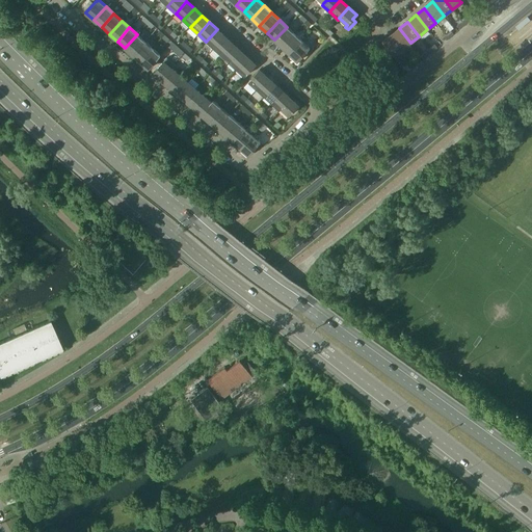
[(287,27),(274,40),(283,47),(294,33),(287,27)]
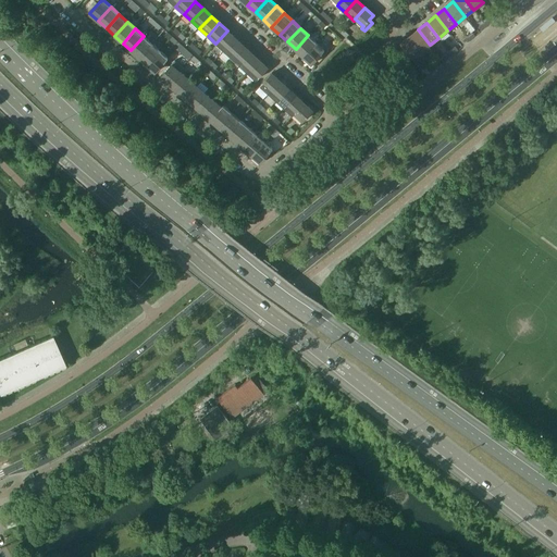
[(418,29),(409,36),(421,51),(430,45),(418,29)]
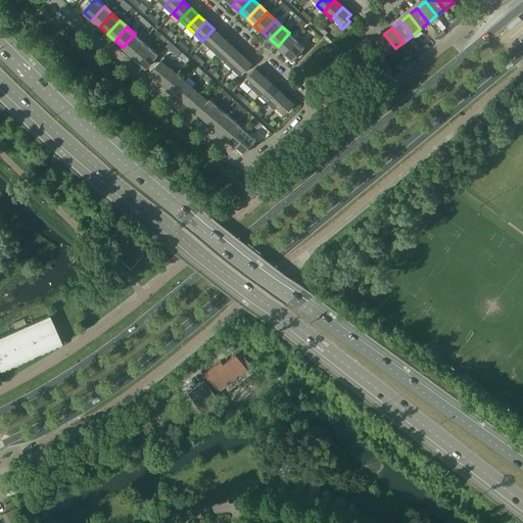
[(221,36),(214,29),(202,41),(209,47),(221,36)]
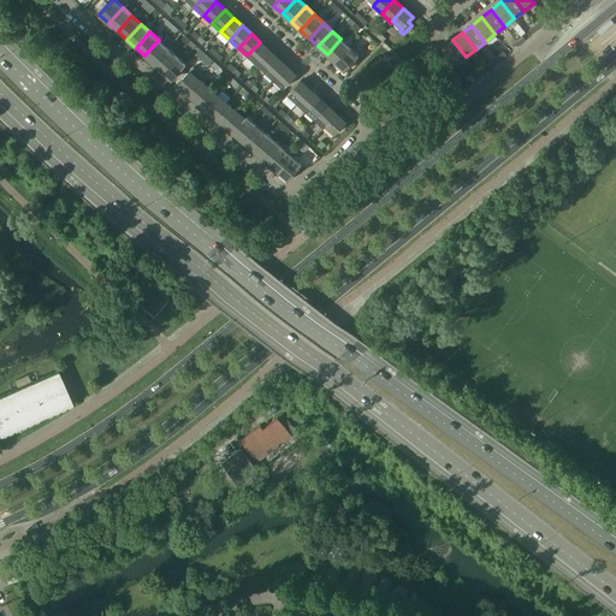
[(341,39),(327,54),(336,63),(350,47),(341,39)]
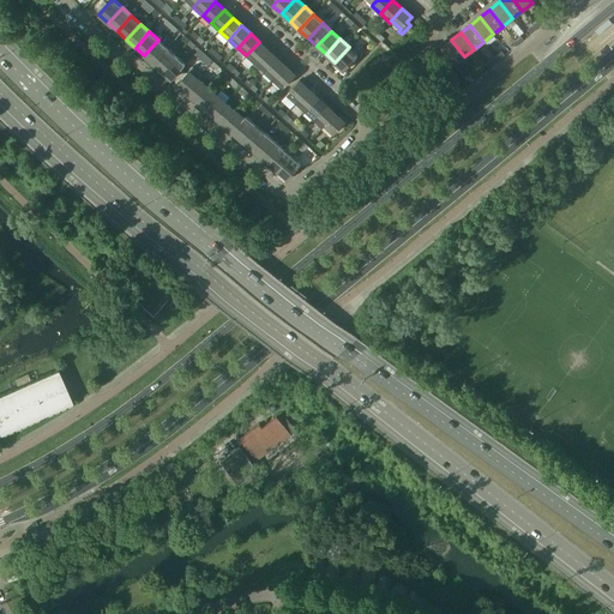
[(158,40),(144,55),(152,64),(167,48),(158,40)]
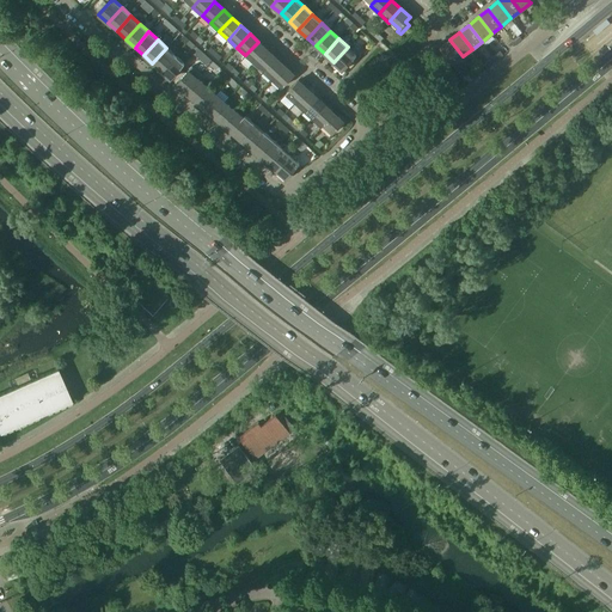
[(453,65),(463,56),(450,40),(440,48),(453,65)]
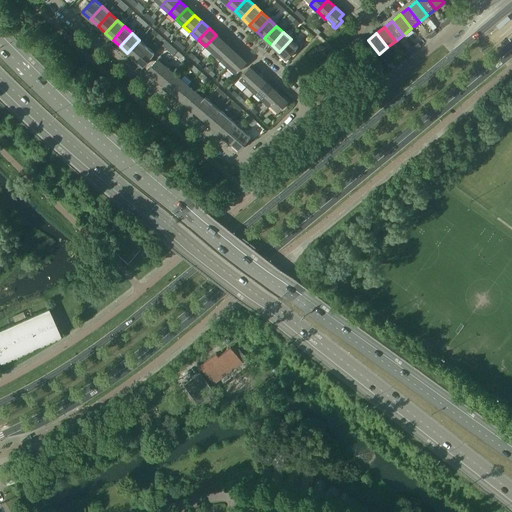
[(223,42),(216,35),(205,46),(213,53),(223,42)]
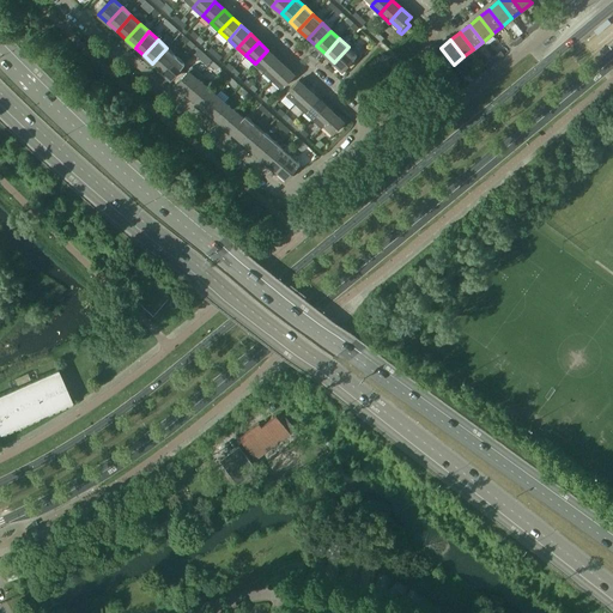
[(349,47),(334,62),(343,71),(356,58),(357,55),(349,47)]
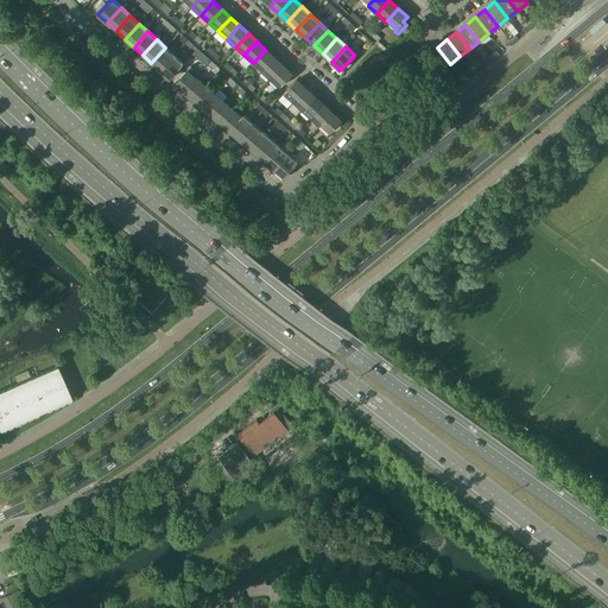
[(165,48),(151,63),(160,71),(175,56),(165,48)]
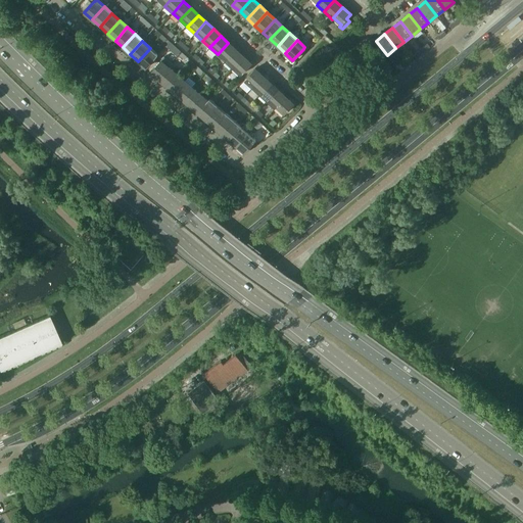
[(236,50),(228,43),(218,54),(225,61),(236,50)]
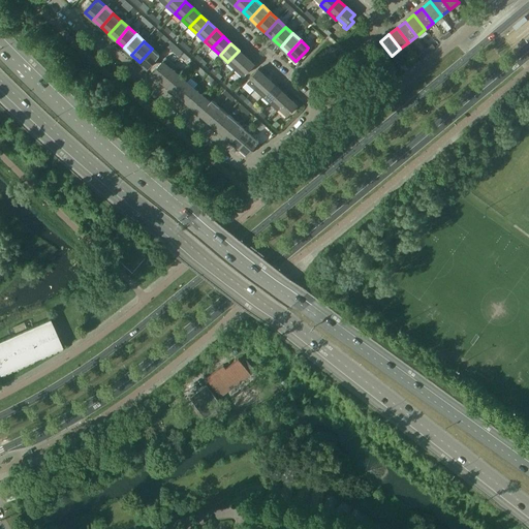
[(152,49),(139,62),(148,69),(158,57),(159,55),(152,49)]
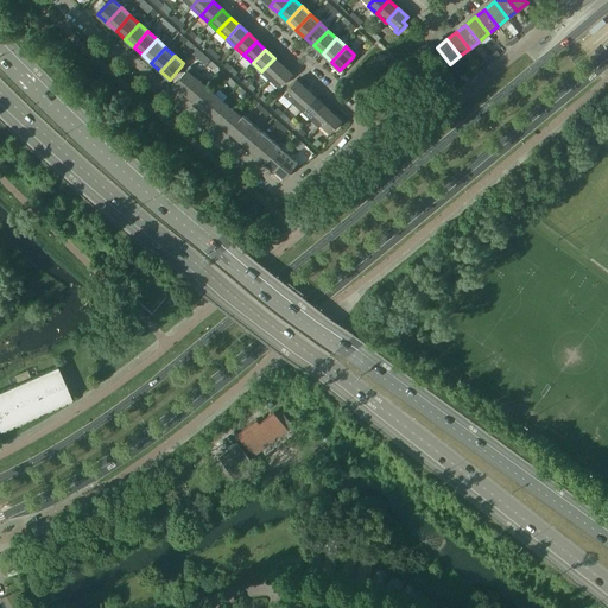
[(283,65),(274,58),(261,71),(271,80),(283,65)]
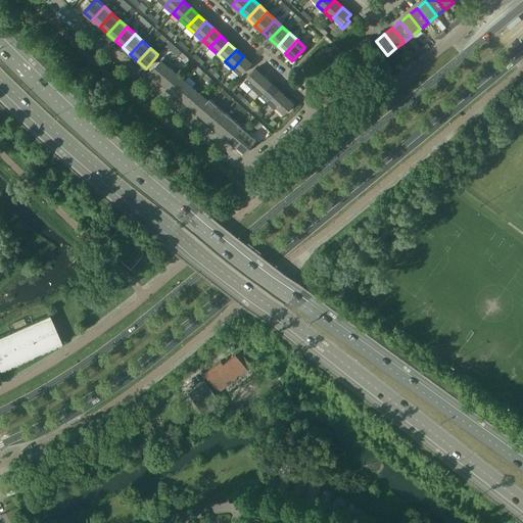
[(251,63),(243,56),(233,68),(240,76),(242,74),(251,63)]
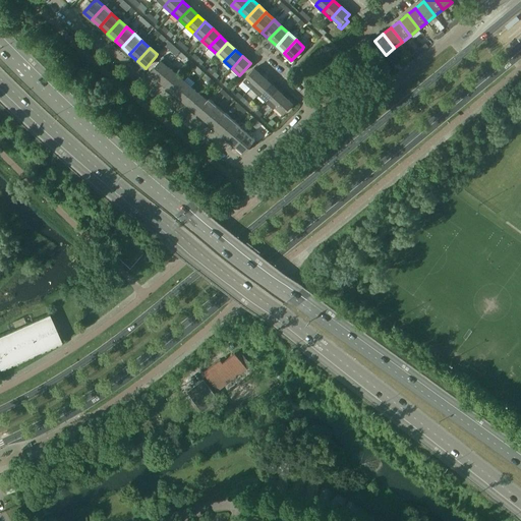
[(150,72),(158,79),(168,67),(160,60),(150,72)]
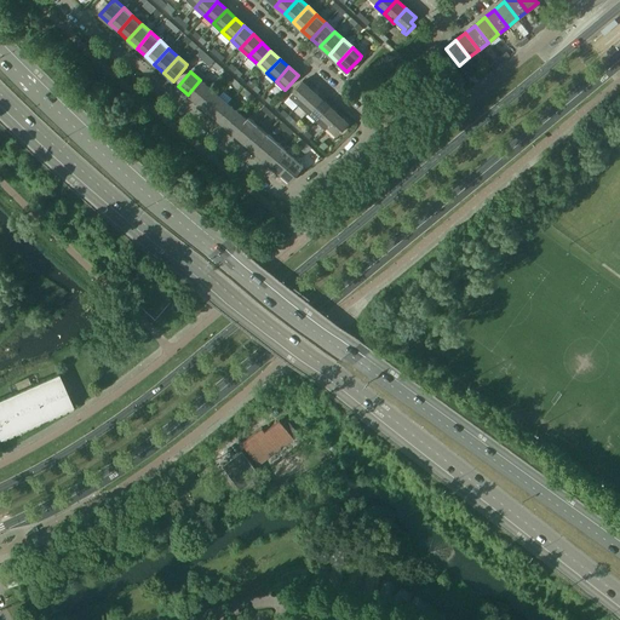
[(200,80),(188,95),(197,102),(208,87),(200,80)]
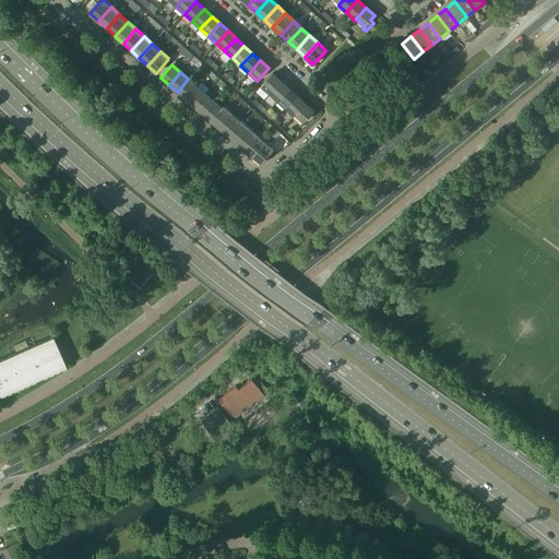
[(261,86),(269,94),(281,81),(272,73),(263,84),(261,86)]
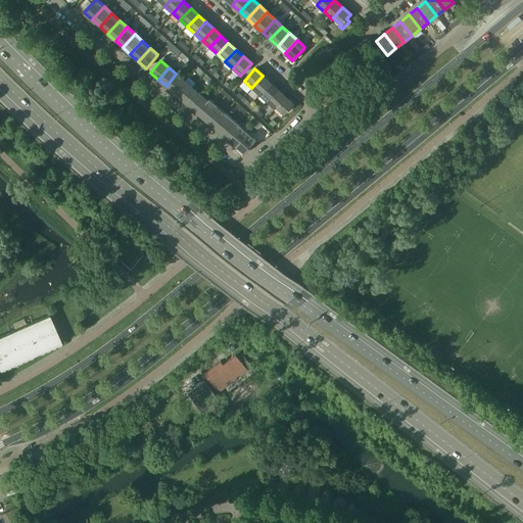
[(176,74),(167,86),(175,93),(184,81),(176,74)]
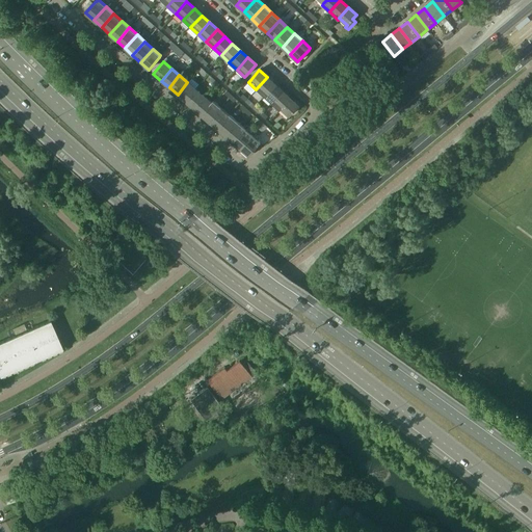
[(267,77),(256,89),(264,97),(275,84),(267,77)]
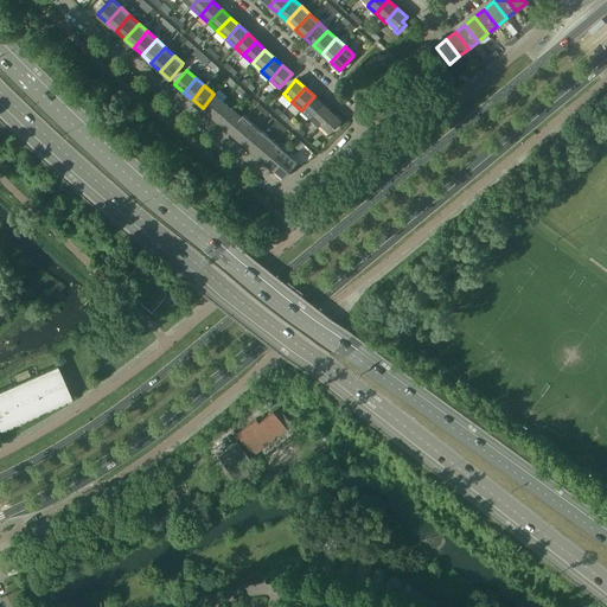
[(213,94),(203,108),(211,115),(223,102),(213,94)]
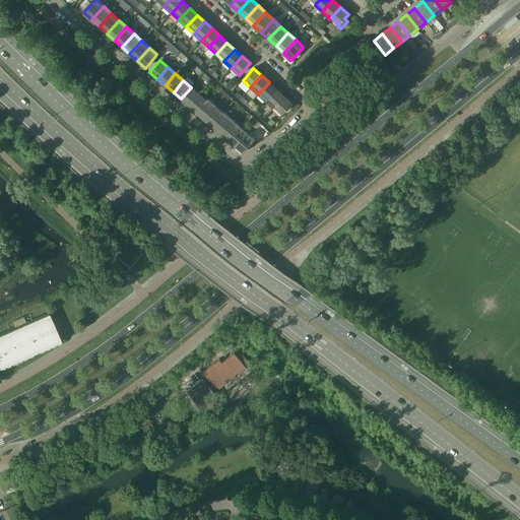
[(276,89),(269,82),(258,94),(265,101),(276,89)]
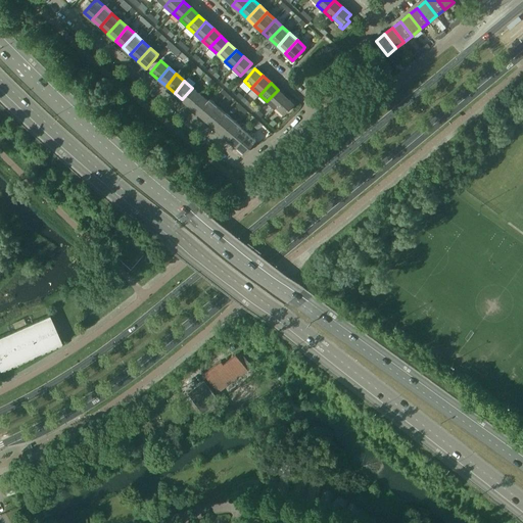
[(192,88),(182,99),(190,106),(200,94),(192,88)]
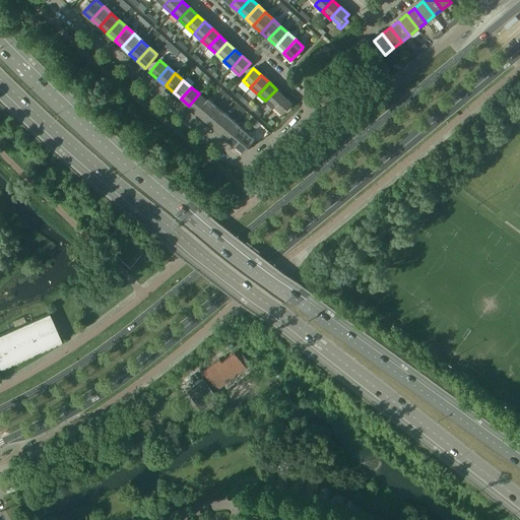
[(283,96),(276,89),(265,101),(273,108),(275,106),(283,96)]
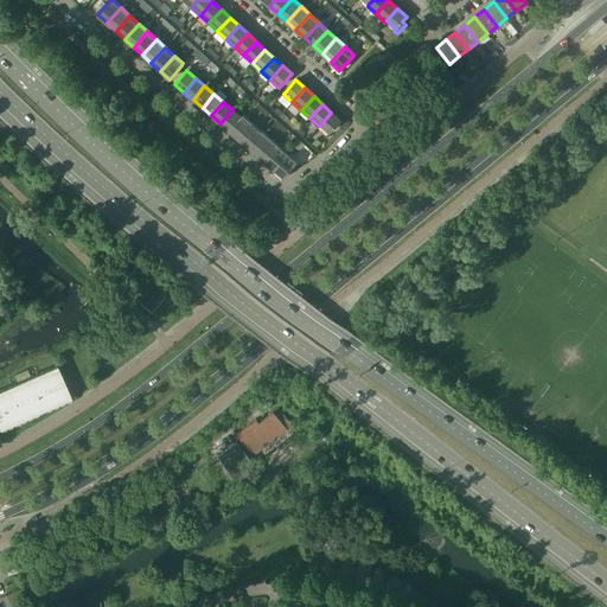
[(232,109),(221,123),(229,131),(241,117),(232,109)]
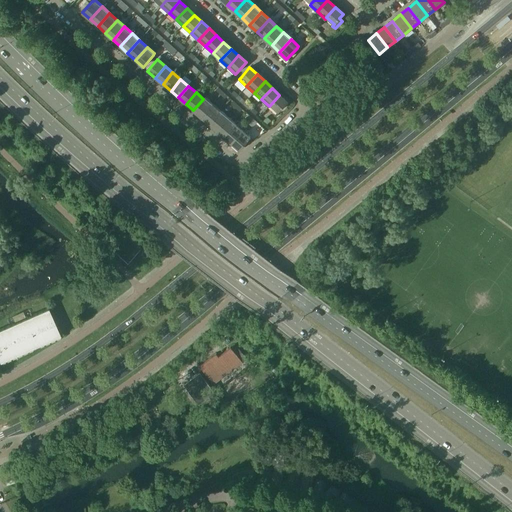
[(287,102),(279,95),(271,104),(278,111),(287,102)]
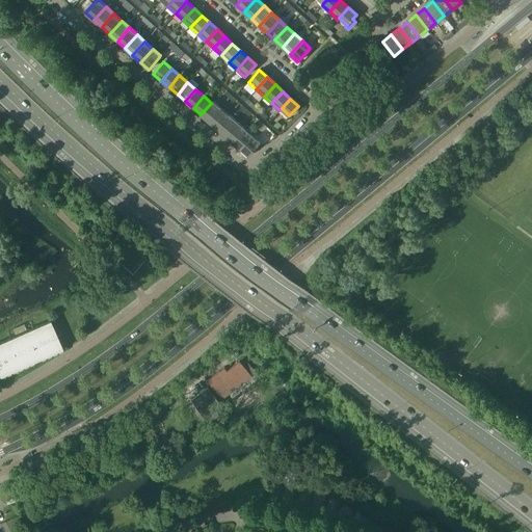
[(211,103),(201,114),(209,122),(220,107),(213,101),(211,103)]
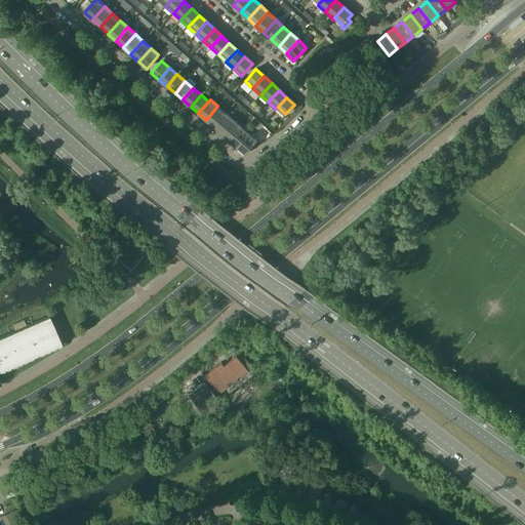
[(217,106),(206,120),(213,126),(226,113),(217,106)]
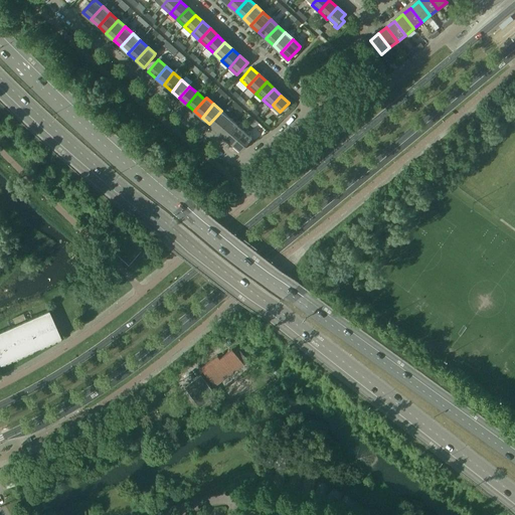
[(221,111),(209,124),(217,131),(228,117),(221,111)]
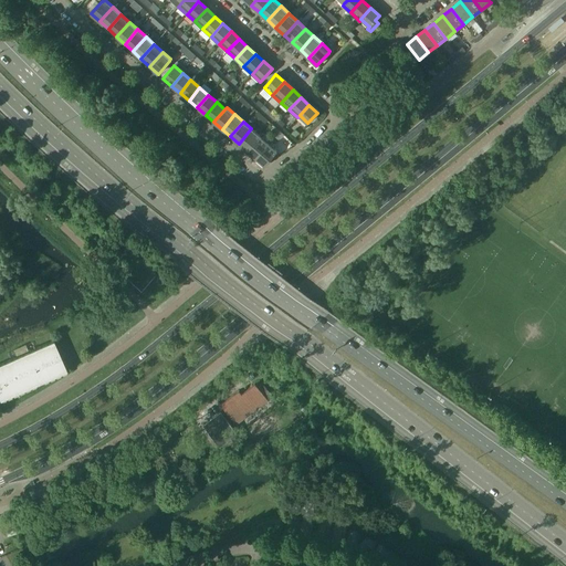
[(251,128),(239,144),(248,150),(260,136),(251,128)]
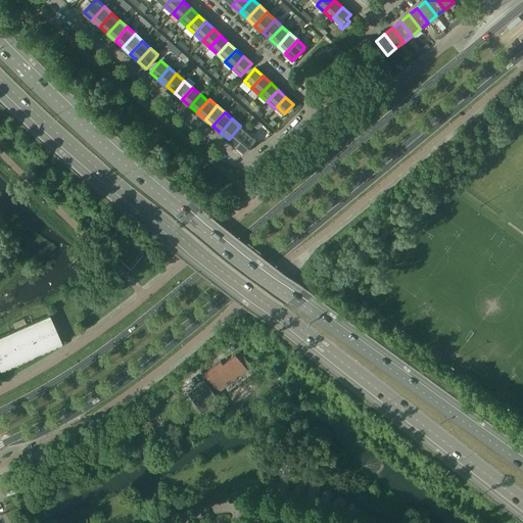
[(240,126),(229,139),(236,146),(248,132),(240,126)]
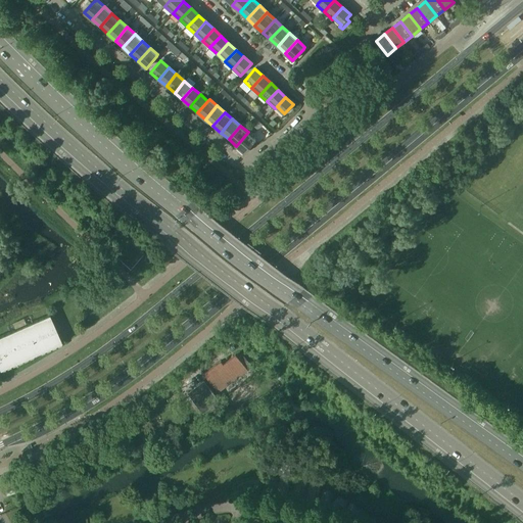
[(248,132),(236,146),(244,153),(254,141),(256,139),(248,132)]
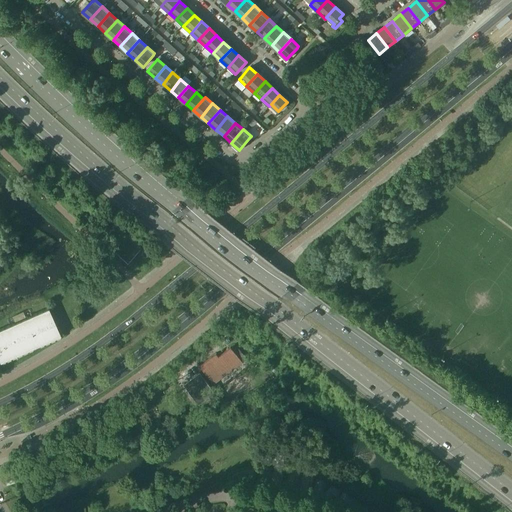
[(141,249),(115,225),(102,240),(127,263),(141,249)]
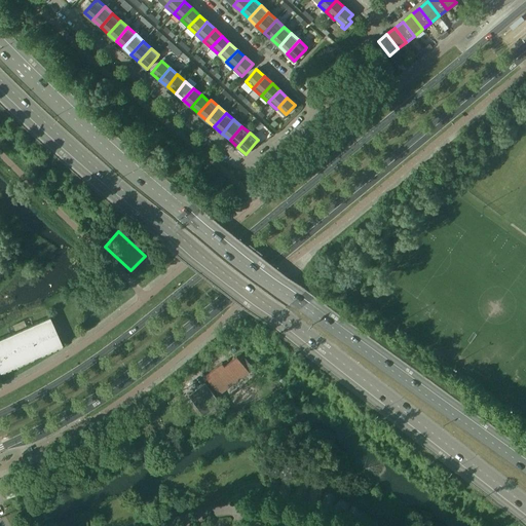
[(0,372),(62,345),(58,336),(49,316),(0,338),(0,372)]
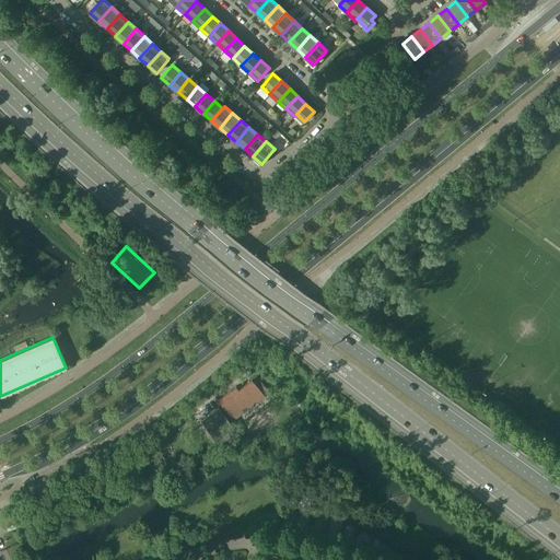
[(265,396),(252,380),(234,393),(232,389),(218,399),(234,420),(265,396)]
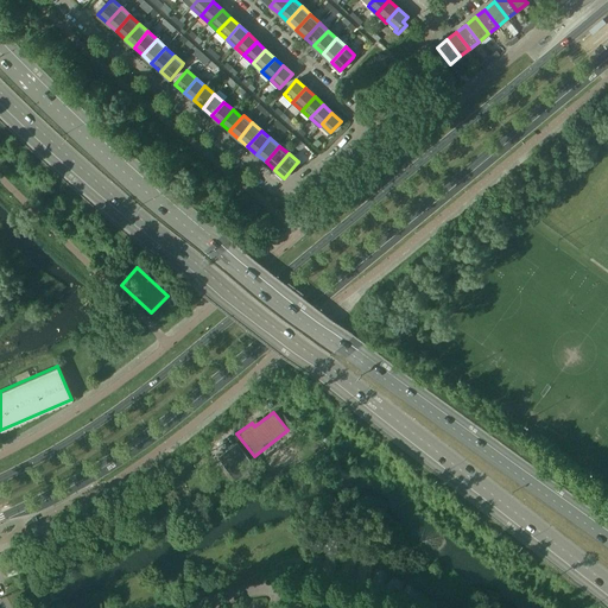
[(261,473),(238,442),(219,457),(236,481),(248,472),(254,479),(252,481),(255,485),(268,480),(263,472),(261,473)]
